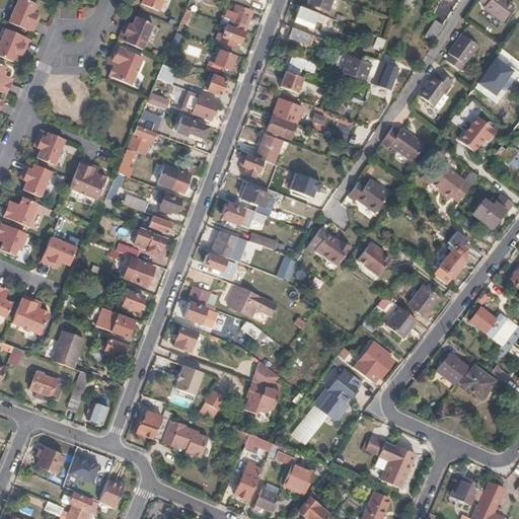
[(31,17),(33,13),(30,11),(33,3),(25,0),(13,0),(5,22),(29,32),(35,19),(31,17)]
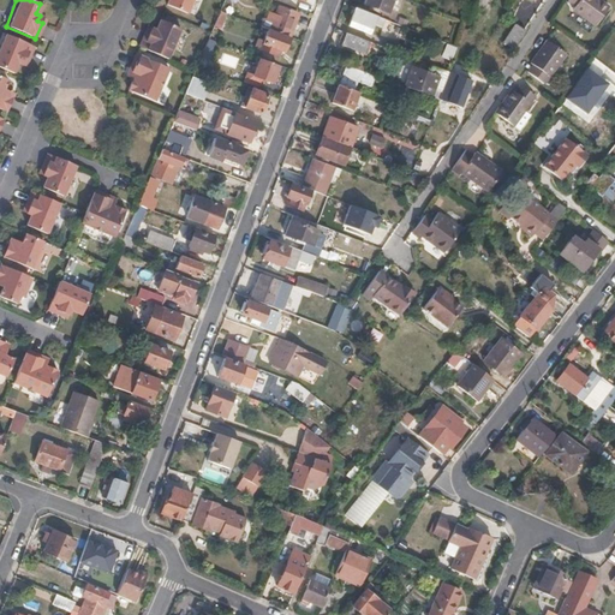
[(186,13),(191,0),(167,0),(166,5),(186,13)]
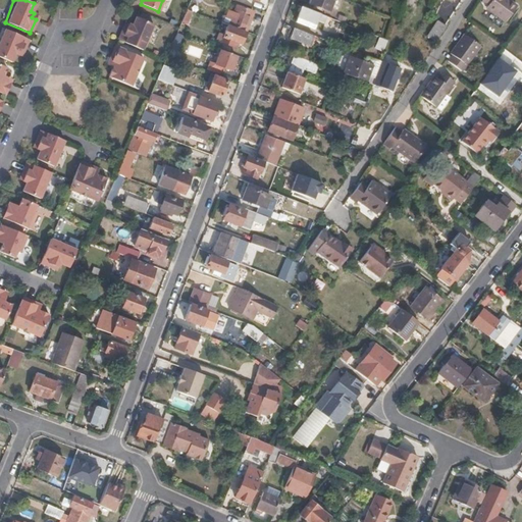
[(327,10),(330,0),(308,0),(308,3),(327,10)]
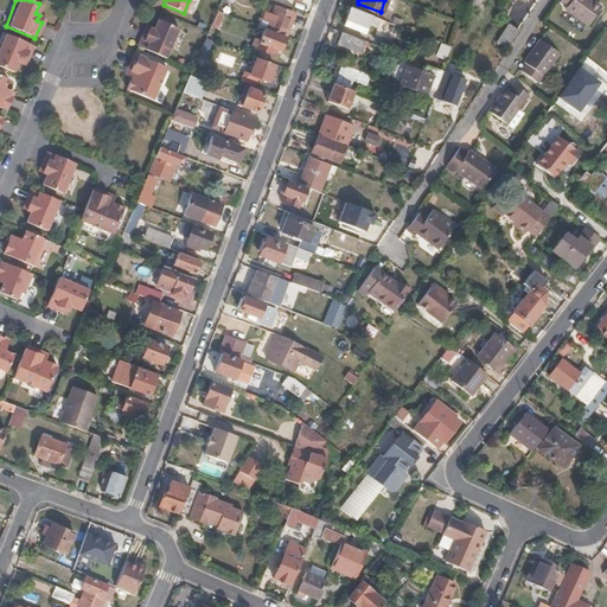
[(598,10),(583,0),(560,0),(558,2),(564,8),(562,12),(585,29),(598,10)]
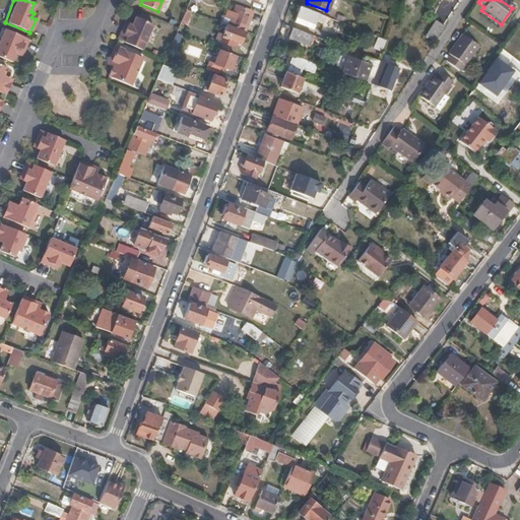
[(243,31),(251,12),(232,5),(230,11),(232,12),(228,21),(221,18),(219,22),(243,31)]
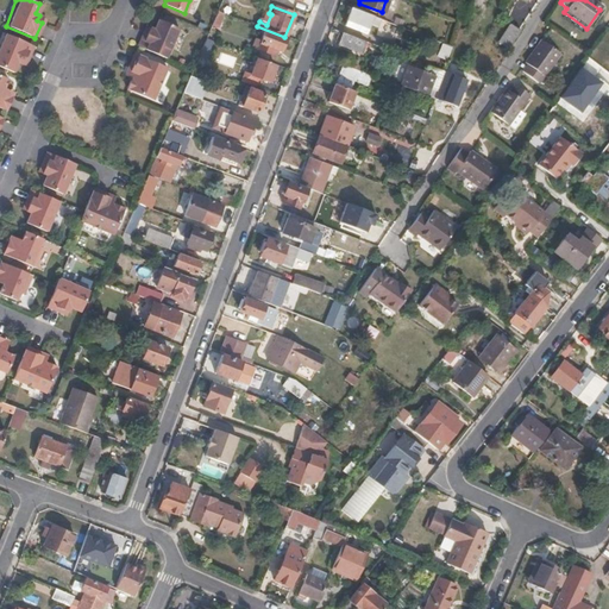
[(375,29),(378,20),(350,8),(343,26),(364,35),(368,25),(375,29)]
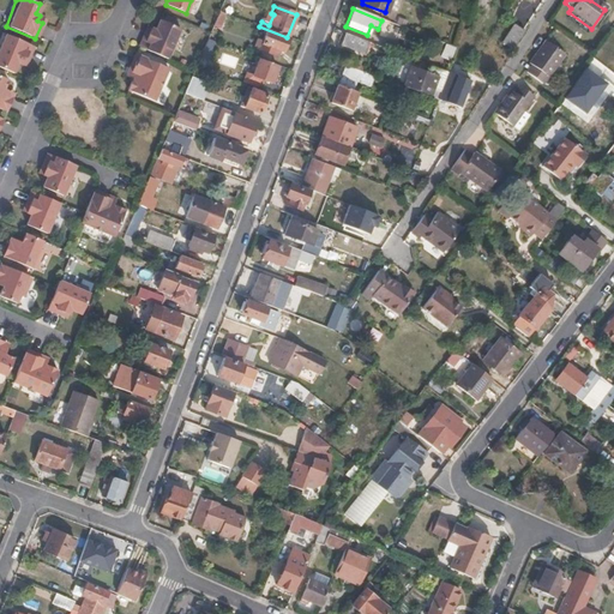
[(218,30),(226,14),(221,12),(218,11),(211,26),(218,30)]
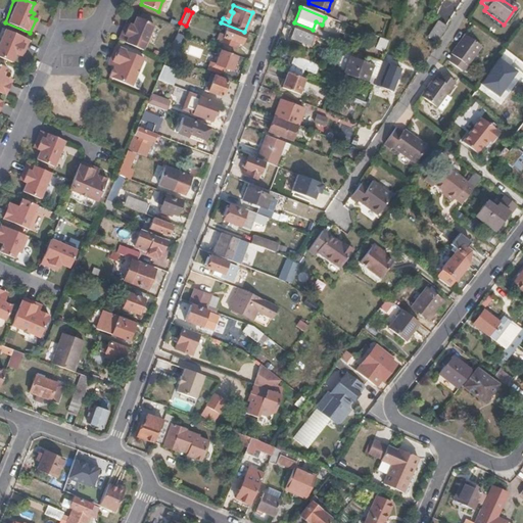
[(442,31),(453,15),(443,10),(434,26),(442,31)]
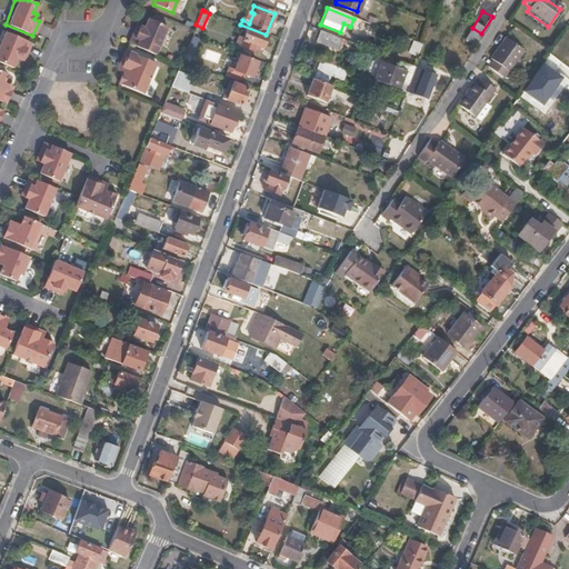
[(155,55),(167,26),(147,18),(143,27),(139,26),(137,30),(133,28),(128,43),(150,52),(155,55)]
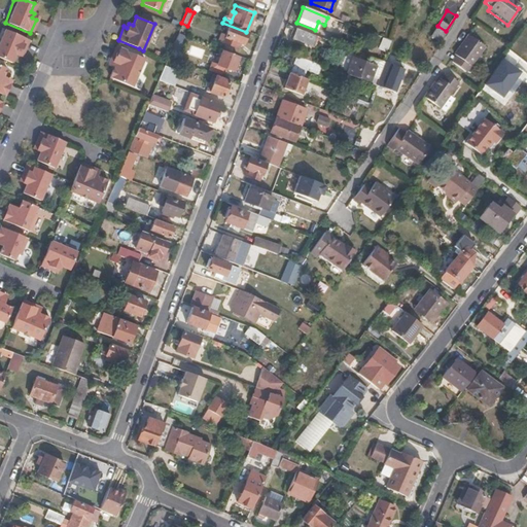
[(242,44),(246,34),(227,27),(221,42),(237,48),(239,43),(242,44)]
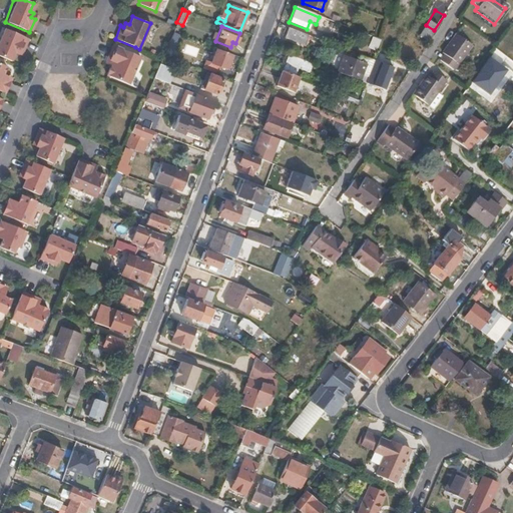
[(21,50),(26,38),(2,27),(0,32),(0,56),(9,60),(12,52),(16,53),(18,49),(21,50)]
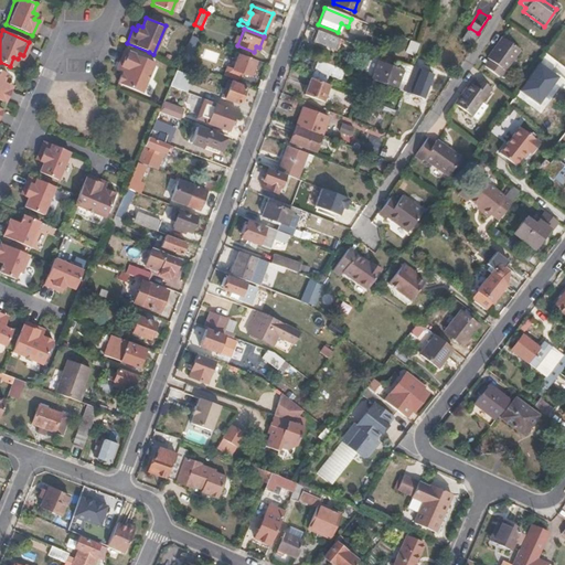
[(337,39),(317,31),(312,40),(333,49),(337,39)]
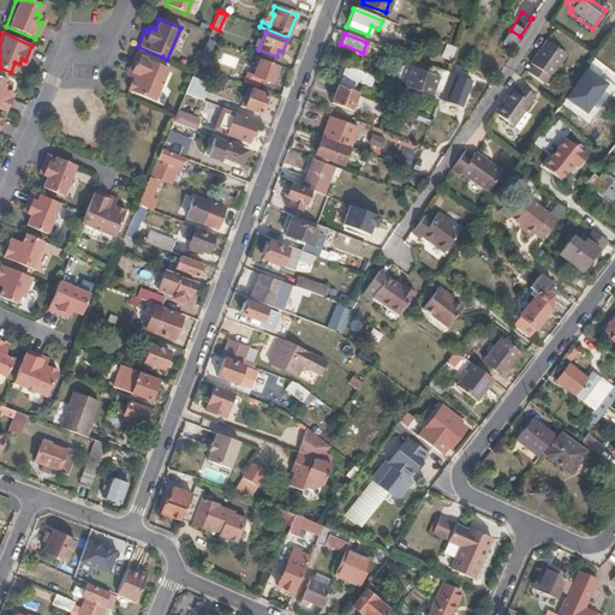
[(204,61),(213,43),(214,45),(216,42),(207,39),(198,59),(204,61)]
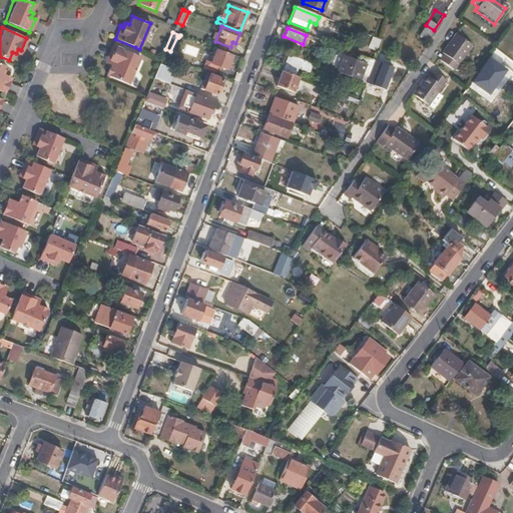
[(453,72),(470,47),(453,36),(440,54),(444,56),(439,62),(453,72)]
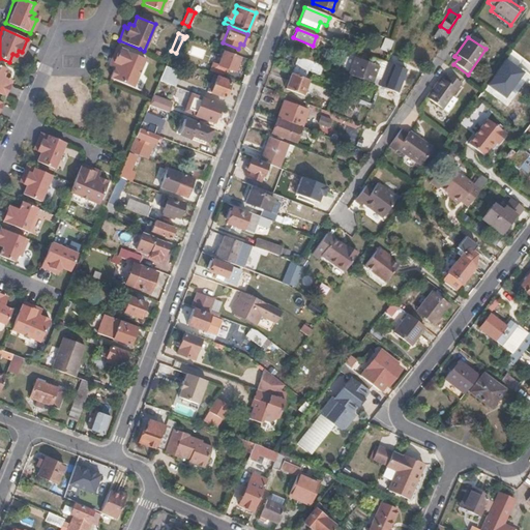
[(133,87),(144,58),(116,47),(111,59),(113,60),(110,66),(114,68),(110,78),(133,87)]
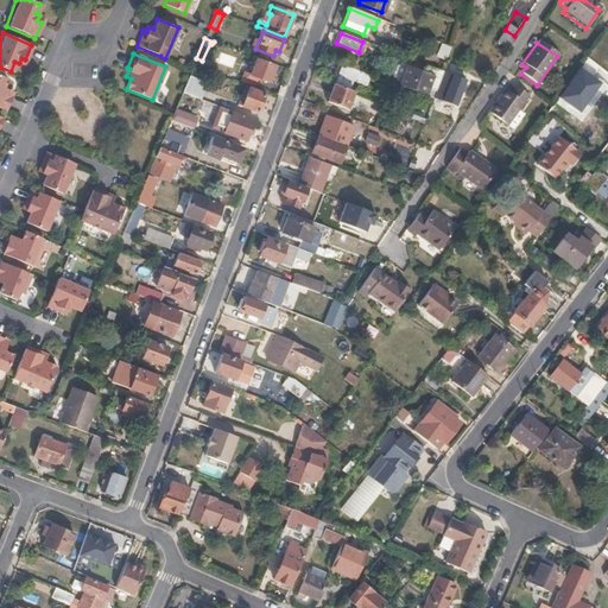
[(267,81),(273,67),(254,59),(248,75),(244,73),(240,81),(259,88),(263,80),(267,81)]
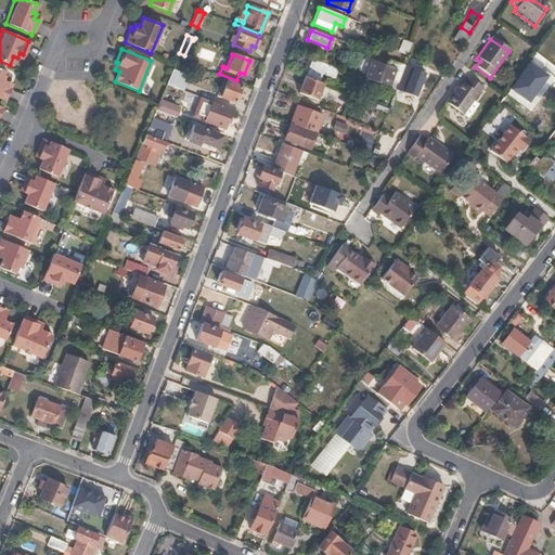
[(334,73),(335,69),(321,63),(309,59),(306,68),(307,69),(304,77),(321,84),(323,75),(328,77),(331,72),(334,73)]
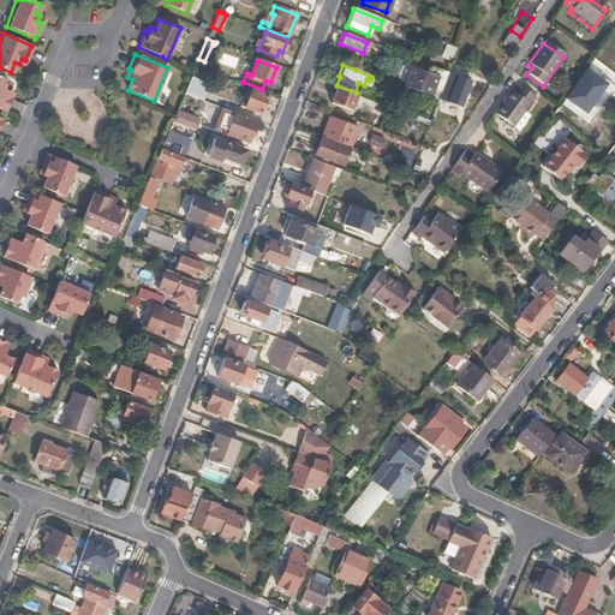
[(429,75),(410,67),(402,88),(430,97),(433,91),(437,77),(429,75)]
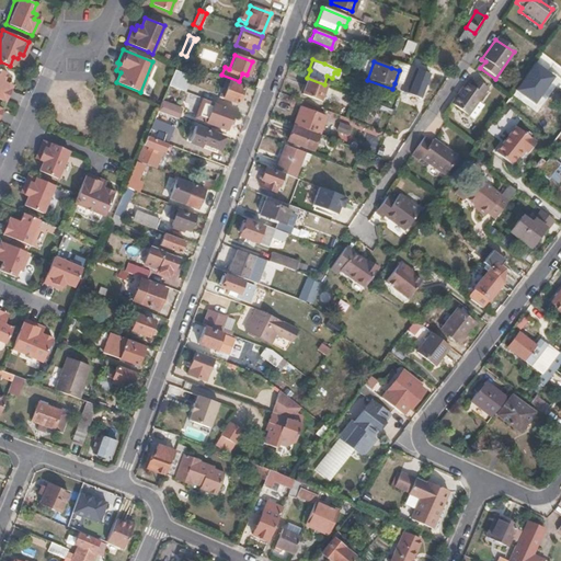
[(393,61),(391,68),(399,70),(395,83),(401,86),(409,67),(393,61)]
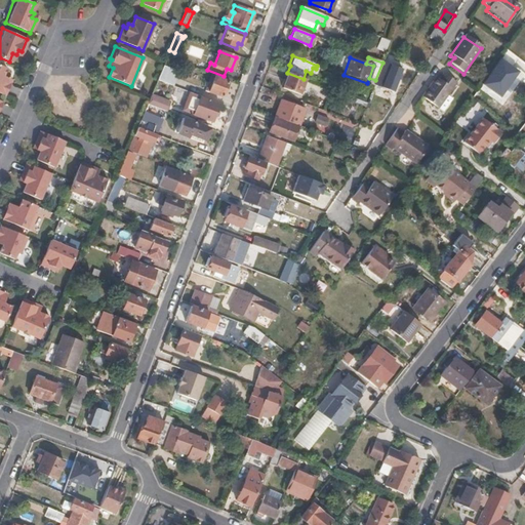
[(520,72),(501,58),(483,84),(501,97),(520,72)]
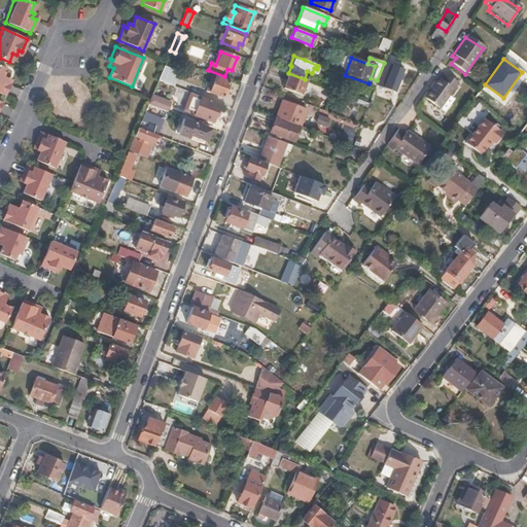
[(406,67),(387,61),(379,84),(396,92),(406,67)]
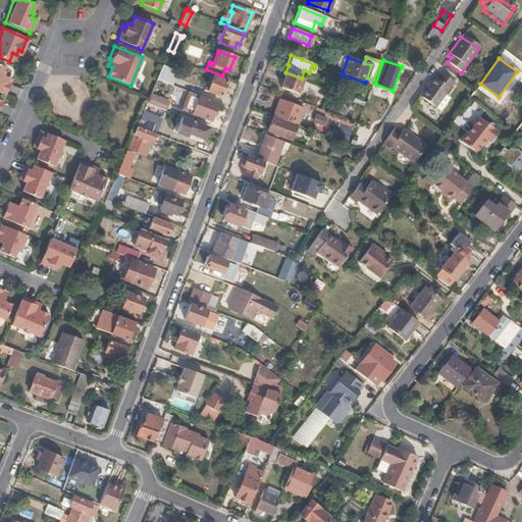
[(171,86),(177,70),(162,64),(157,75),(155,80),(171,86)]
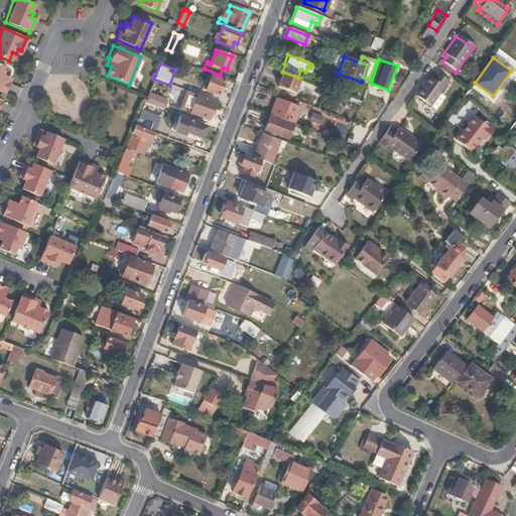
[(292,94),(298,78),(282,72),(276,88),(292,94)]
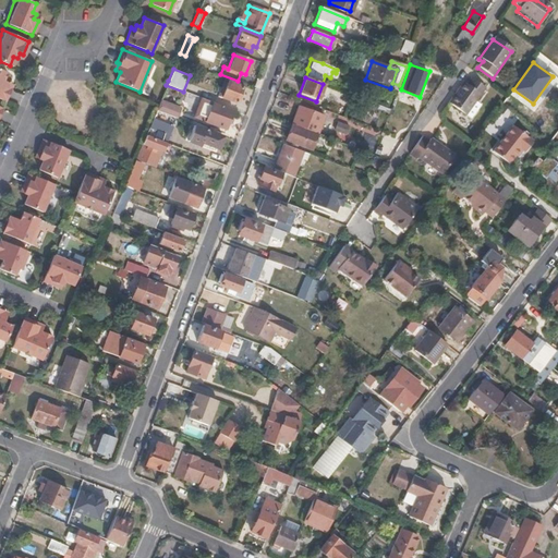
[(475,102),(484,91),(470,80),(465,86),(462,85),(448,105),(465,117),(475,102)]
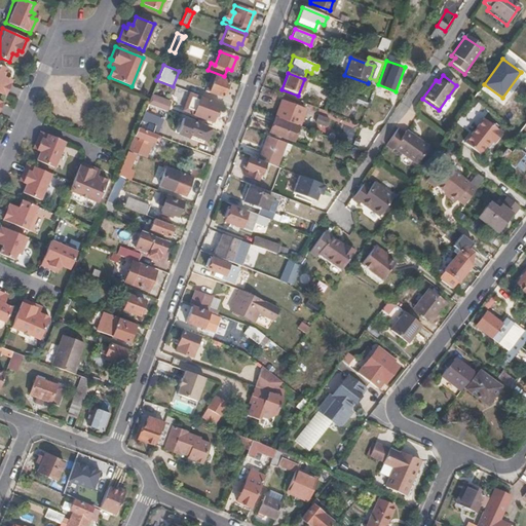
[(221,98),(227,82),(212,76),(205,90),(221,98)]
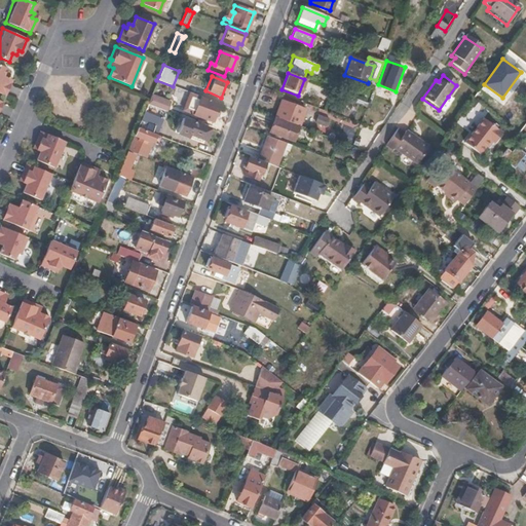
[(168,102),(150,96),(148,101),(147,104),(161,109),(164,110),(168,102)]
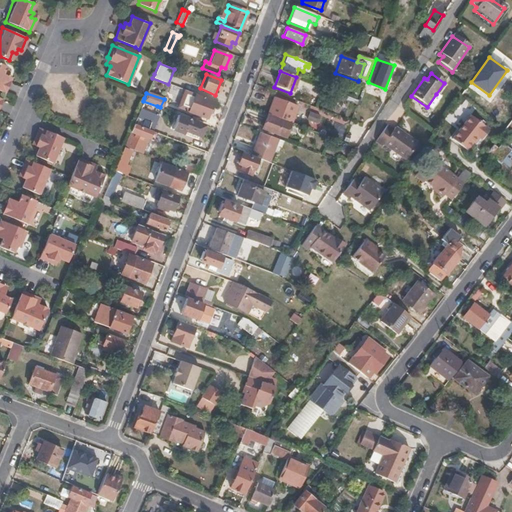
[(206,119),(213,101),(208,99),(194,94),(187,112),(206,119)]
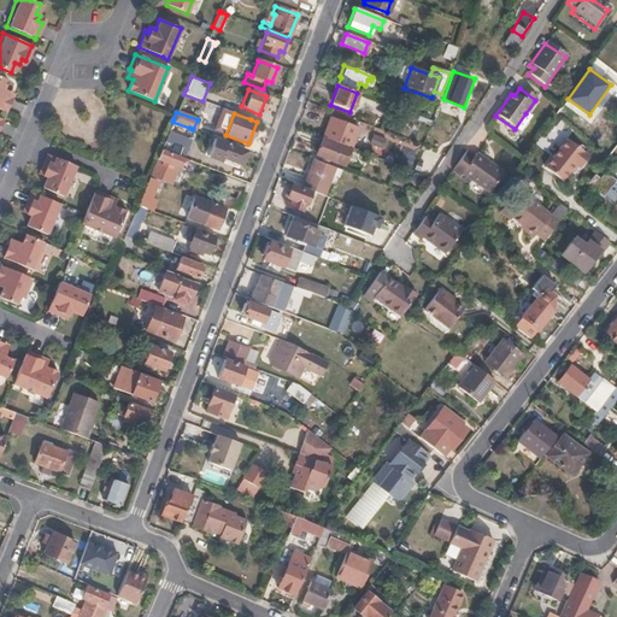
[(530,117),(526,113),(515,129),(519,133),(530,117)]
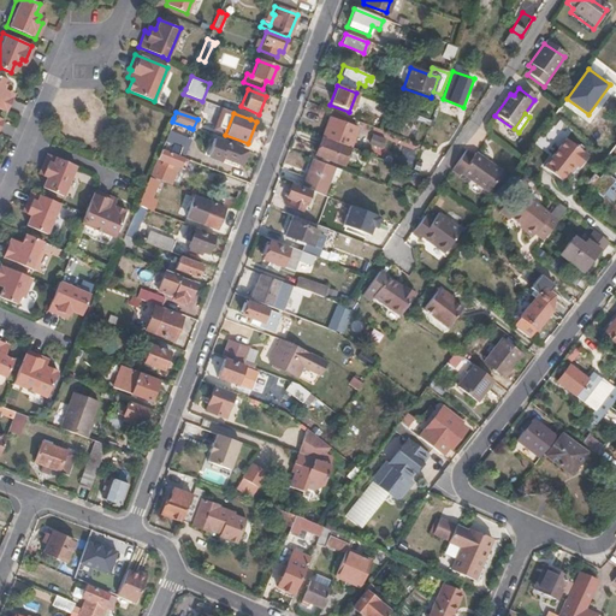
[(349,148),(356,129),(329,118),(320,137),(349,148)]
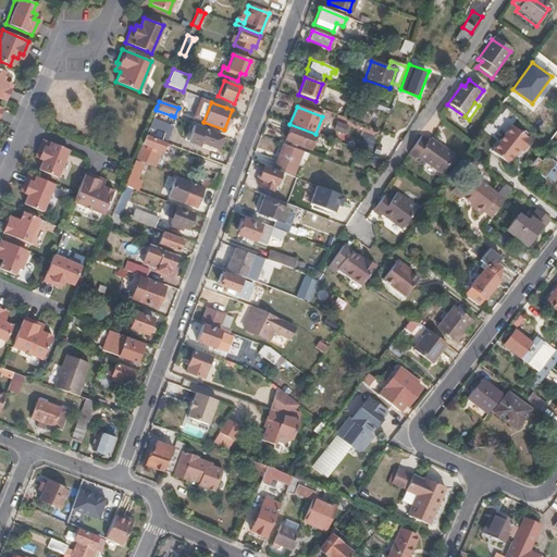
[(160,141),(171,115),(156,110),(145,135),(160,141)]
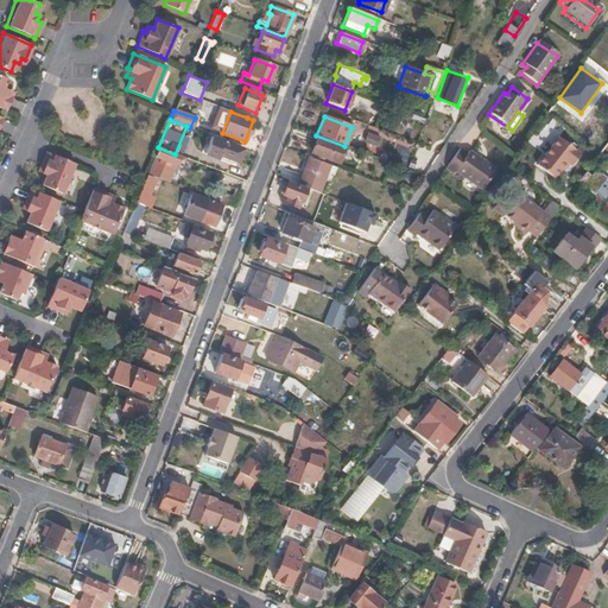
[(337,163),(343,147),(317,137),(316,138),(311,152),(337,163)]
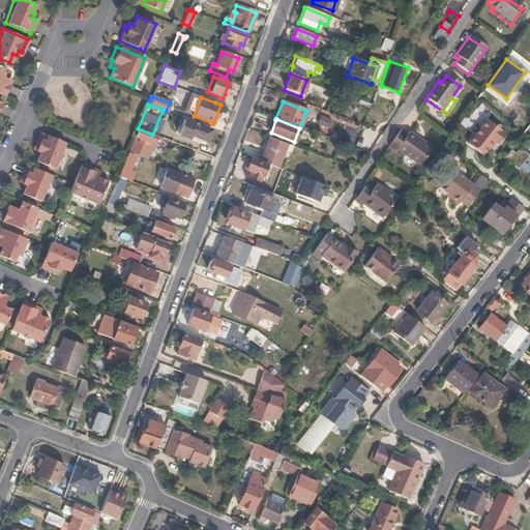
[(497,145),(504,135),(486,120),(467,145),(480,155),(492,141),(497,145)]
